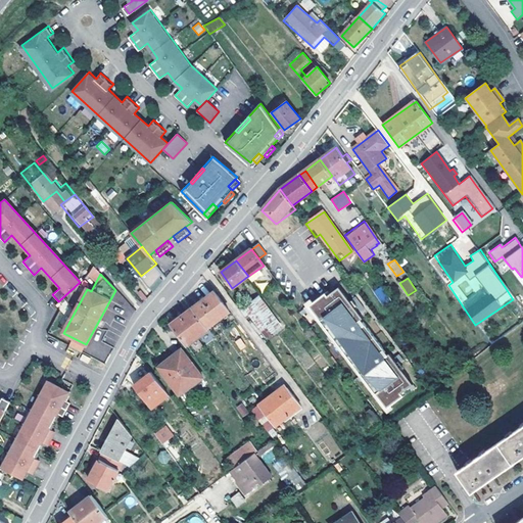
[(381,287),(374,291),(381,304),(388,300),(381,287)]
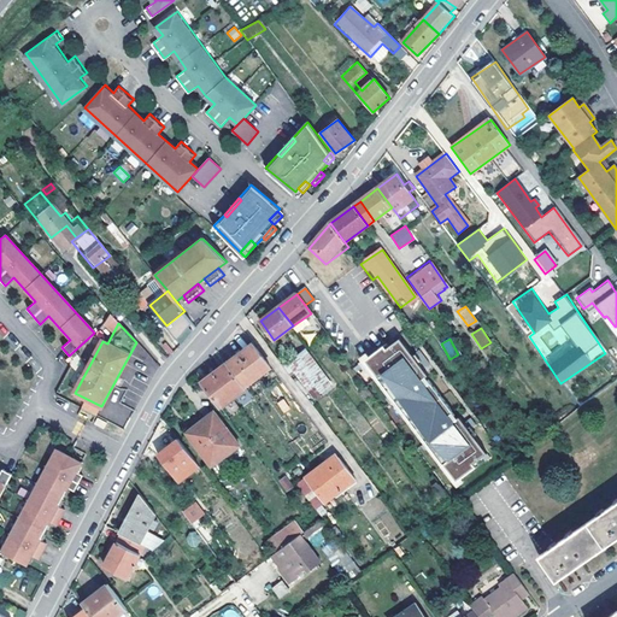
[(363,362),(452,485),(472,470),(470,468),(480,460),(485,457),(466,434),(474,428),(469,421),(462,427),(457,419),(454,422),(424,378),(427,377),(422,371),(429,366),(418,352),(412,357),(399,340),(386,350),(383,347),(363,362)]
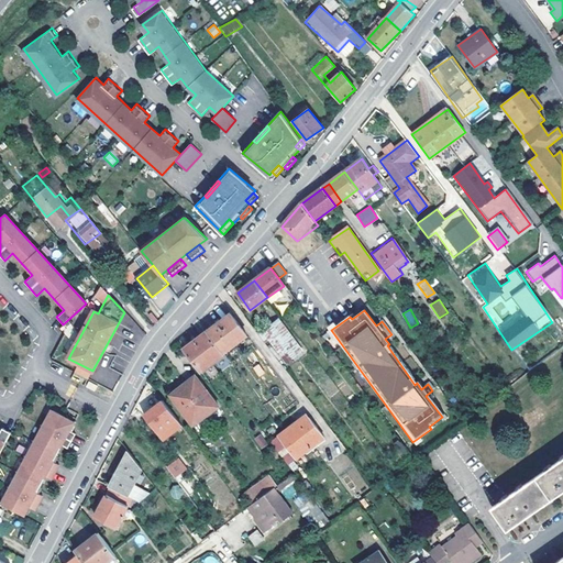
[(207,331),(223,354),(247,335),(231,313),(207,331)]
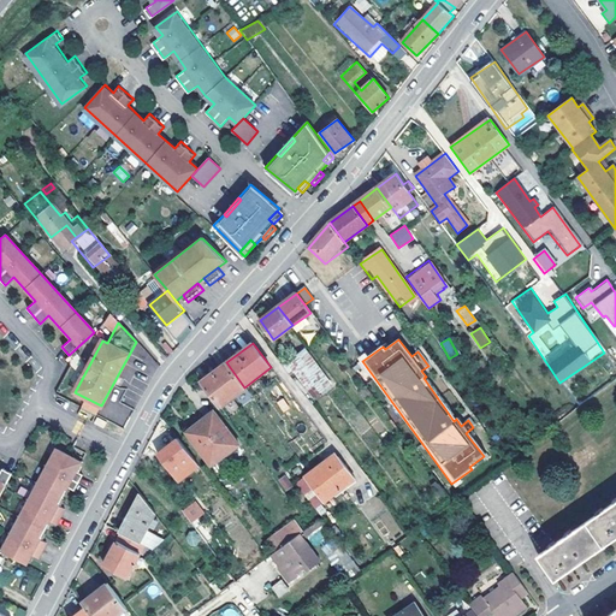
[(330,384),(304,350),(284,365),(291,374),(295,371),(313,396),(330,384)]
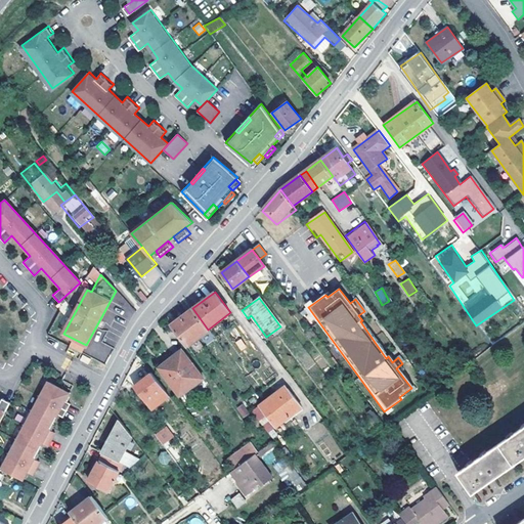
[(171,324),(187,346),(208,330),(192,308),(171,324)]
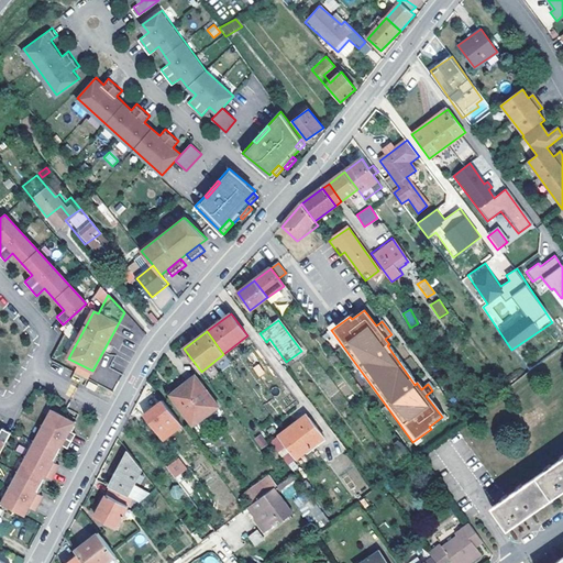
[(196,376),(172,395),(195,424),(219,406),(196,376)]
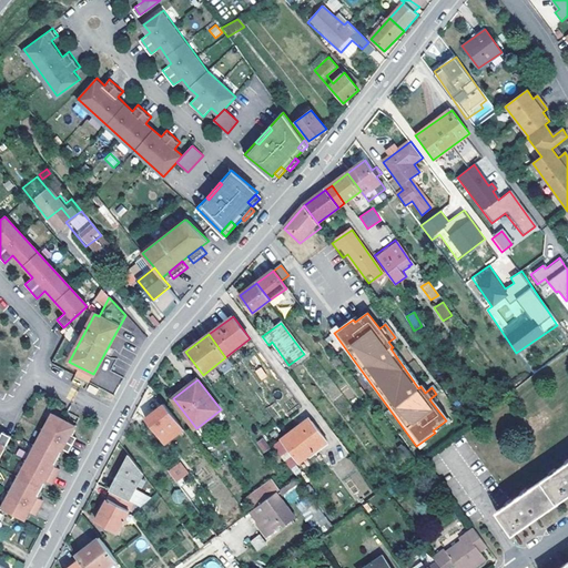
[(100,388),(90,383),(85,388),(97,395),(100,388)]
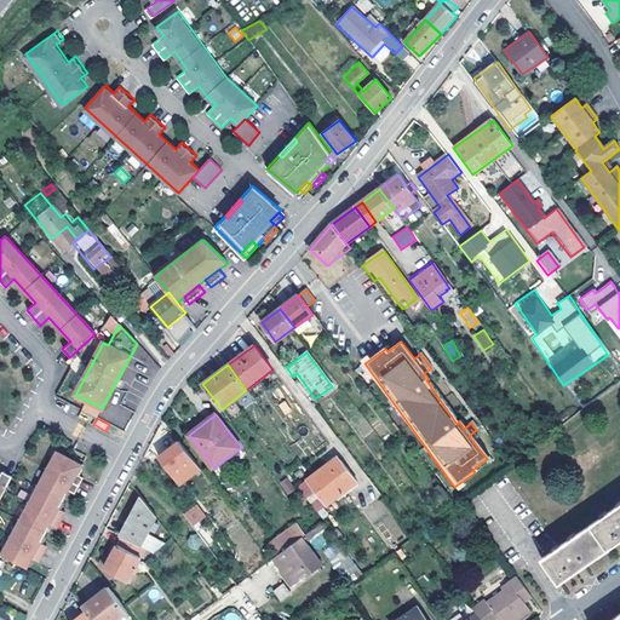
[(168,481),(194,463),(179,442),(154,461),(168,481)]
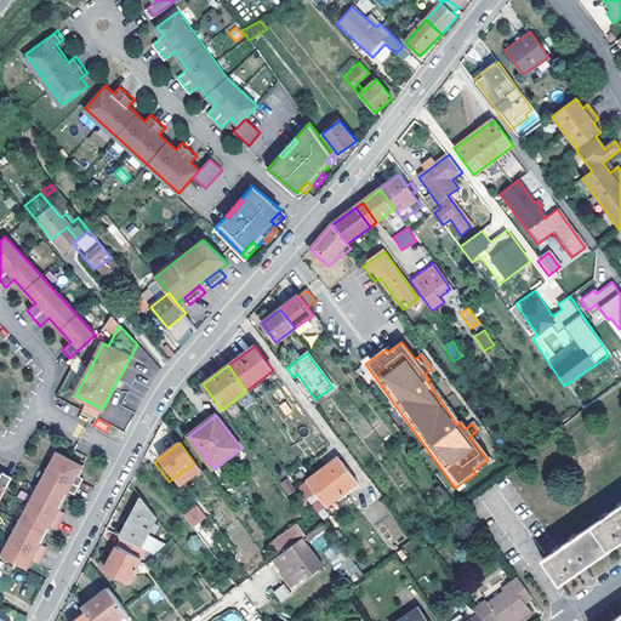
[(56,453),(1,557),(27,570),(32,560),(39,564),(47,547),(40,543),(50,525),(56,529),(64,513),(58,510),(68,491),(74,495),(83,478),(77,476),(81,466),(56,453)]
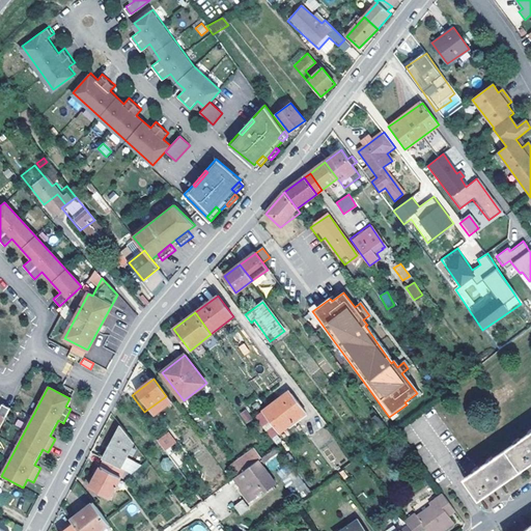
[(278,402),(289,394),(287,391),(276,399),(278,402)]
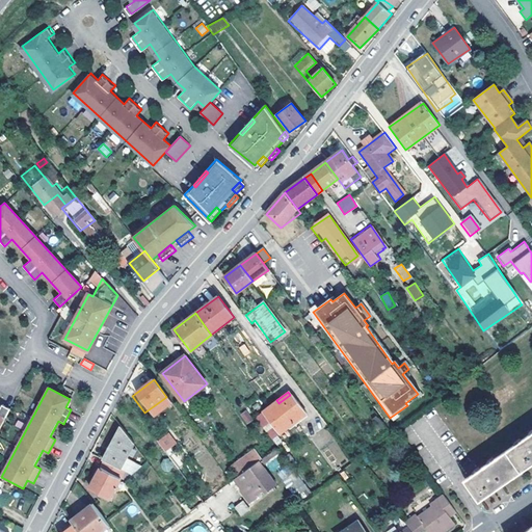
[(276,400),(262,411),(277,433),(303,414),(290,395),(278,403),(276,400)]
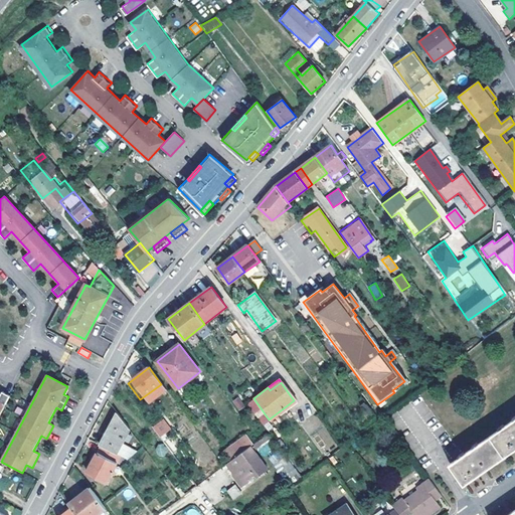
[(0,413),(9,396),(1,392),(0,394),(0,413)]
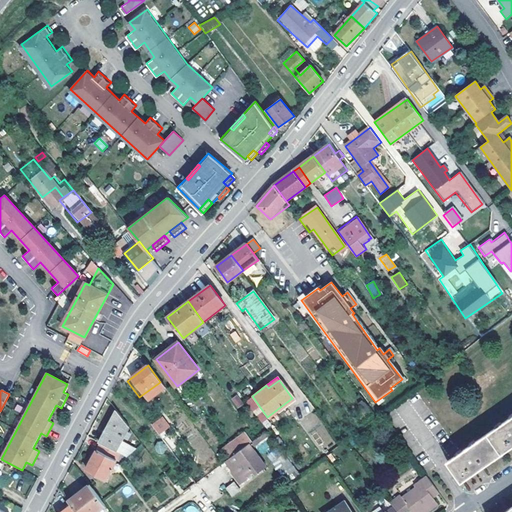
[(237,395),(230,399),(237,409),(244,404),(237,395)]
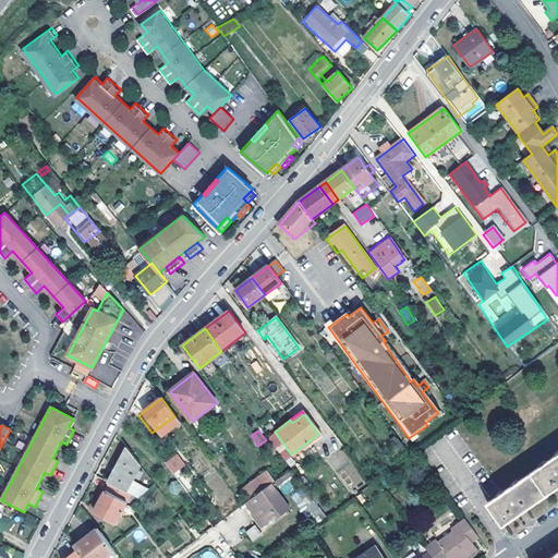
[(126,448),(106,486),(107,487),(133,500),(140,495),(142,492),(131,486),(141,466),(126,448)]
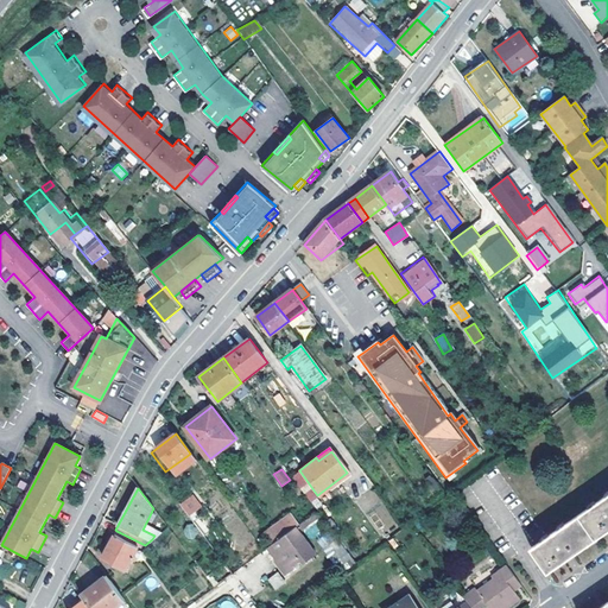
[(607,495),(530,550),(545,574),(557,565),(601,534),(607,530),(607,495)]
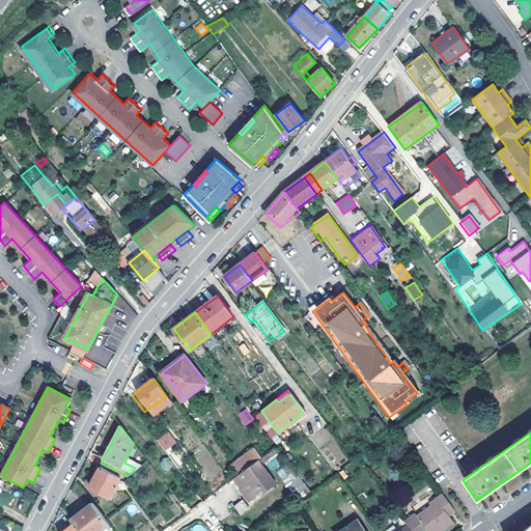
[(164,436),(158,441),(173,462),(179,456),(164,436)]
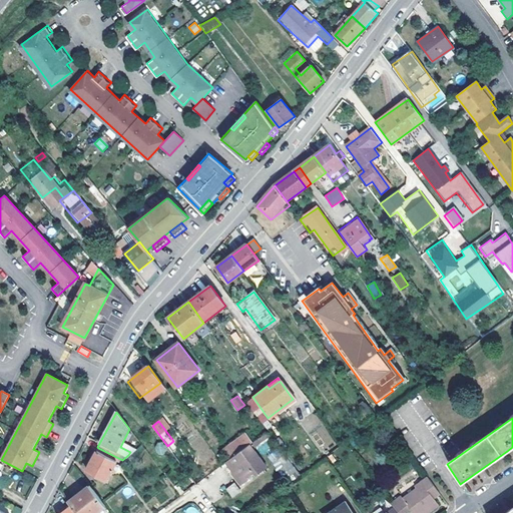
[(222,452),(229,461),(248,447),(251,444),(245,435),(222,452)]
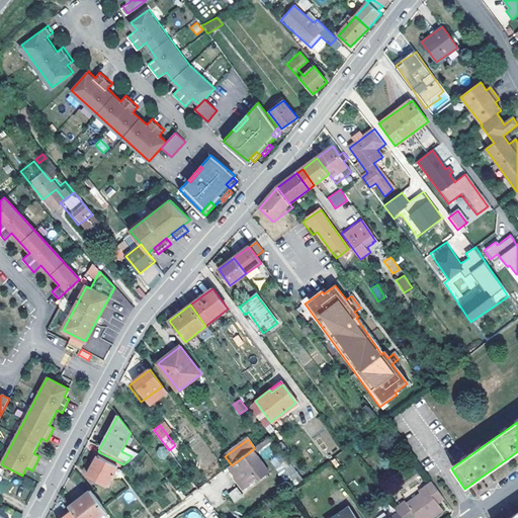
[(163,445),(155,452),(162,461),(170,453),(163,445)]
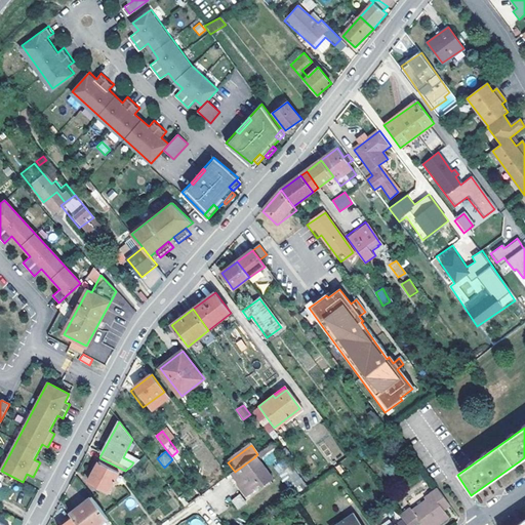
[(237,486),(246,498),(255,491),(253,489),(260,483),(265,487),(273,482),(267,473),(268,472),(261,462),(259,465),(254,457),(235,472),(230,475),(235,482),(236,481),(239,484),(237,486)]
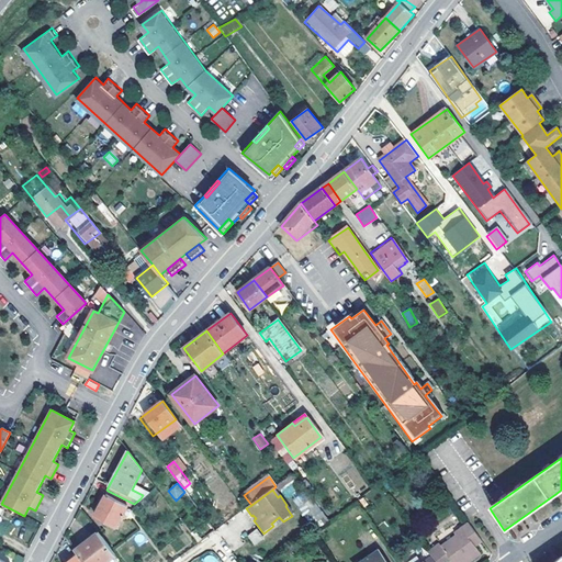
[(136,504),(137,505),(141,498),(134,504),(108,491),(92,520),(112,530),(126,506),(133,509),(136,504)]
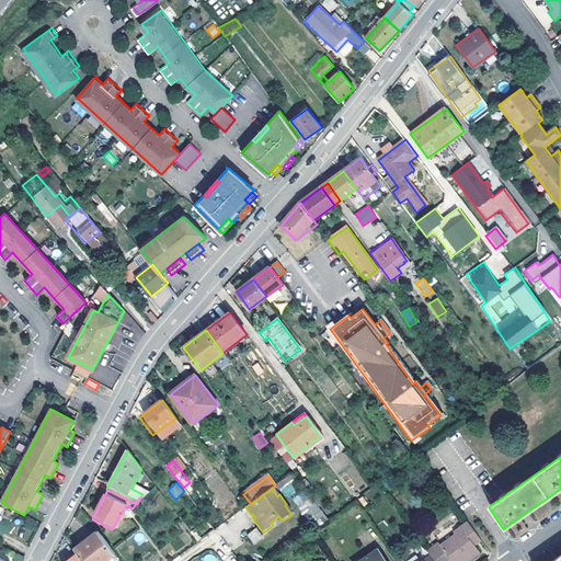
[(297,506),(308,501),(304,492),(293,497),(297,506)]
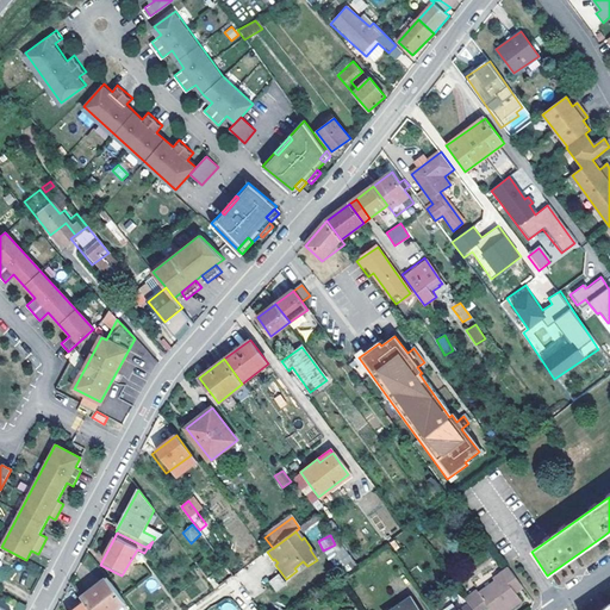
[(334,567),(341,577),(355,565),(348,555),(334,567)]
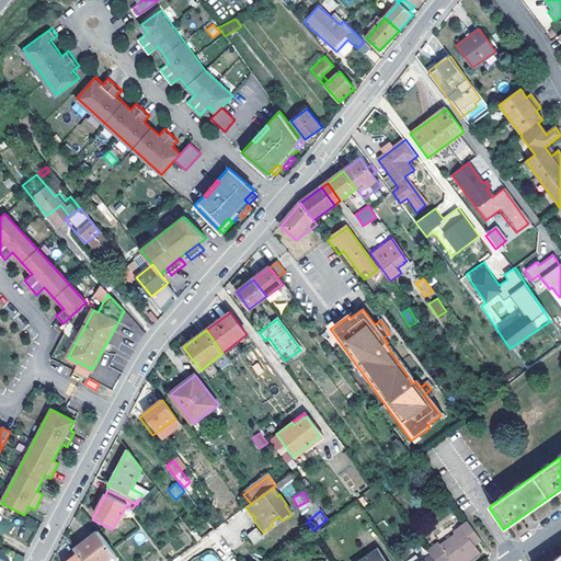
[(271,523),(273,525),(274,527),(283,521),(278,516),(271,523)]
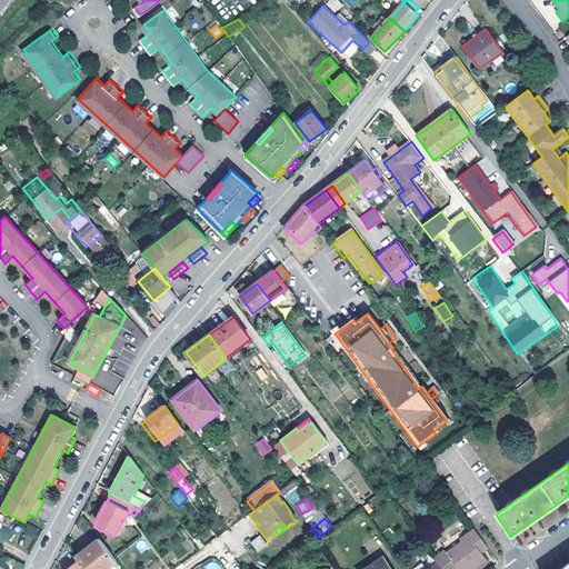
[(476,552),(483,547),(472,532),(458,542),(460,546),(446,556),(451,565),(455,568),(473,568),(483,562),(476,552)]
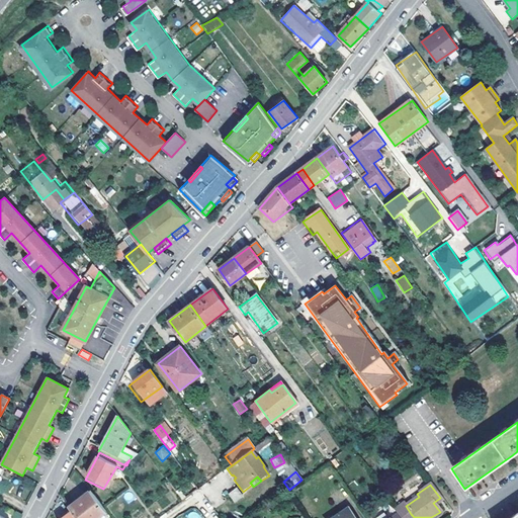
[(229,492),(233,502),(243,498),(238,488),(229,492)]
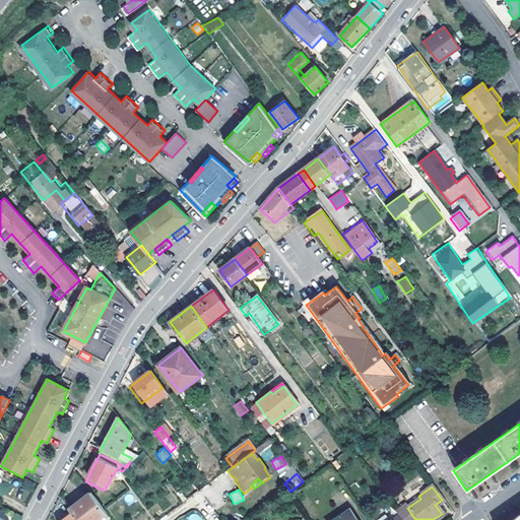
[(88,497),(69,511),(73,516),(76,519),(100,519),(105,516),(95,506),(88,497)]
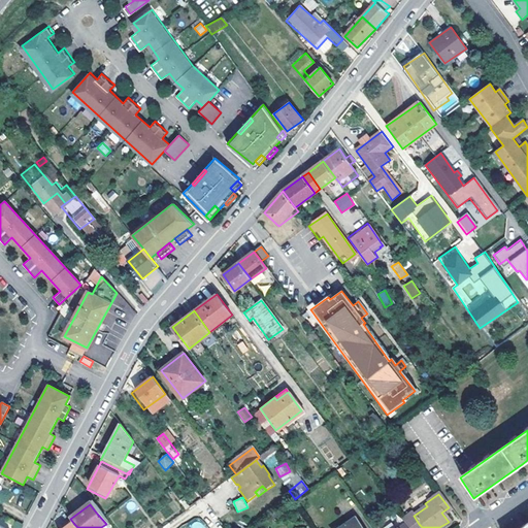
[(405,527),(414,527),(419,524),(414,516),(411,515),(401,522),(402,524),(405,527)]
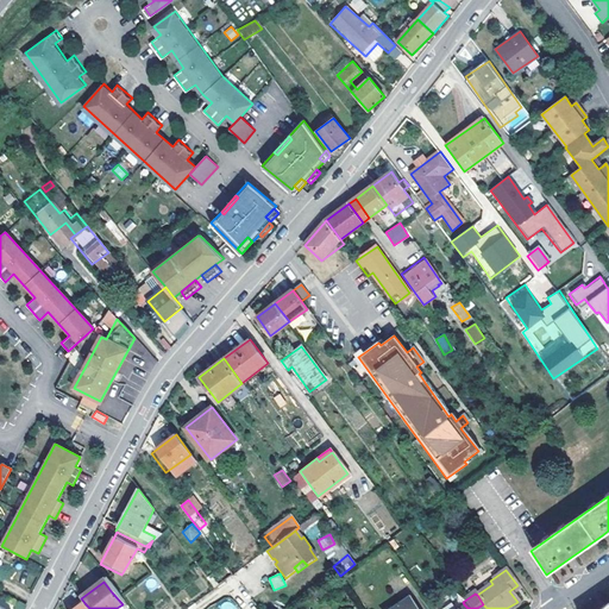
[(415,608),(409,597),(390,608),(415,608)]
